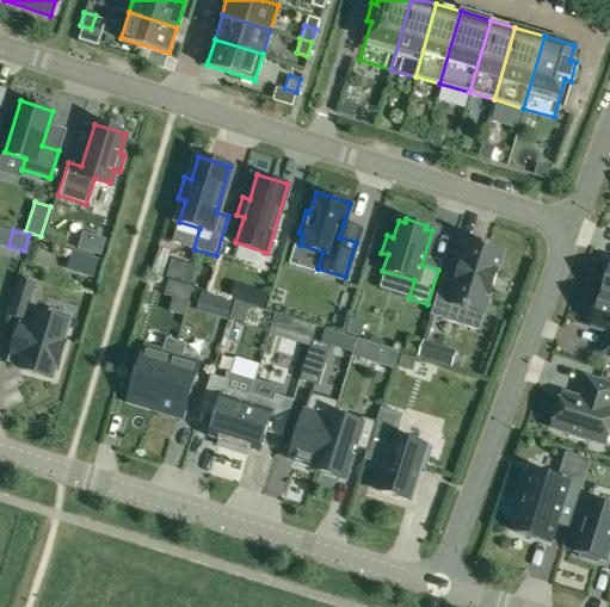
[(468,307),(482,311),(501,251),(487,246),(488,245),(482,242),(482,243),(468,240),(455,282),(441,277),(430,313),(447,317),(451,302),(463,305),(462,307),(468,309),(468,307)]
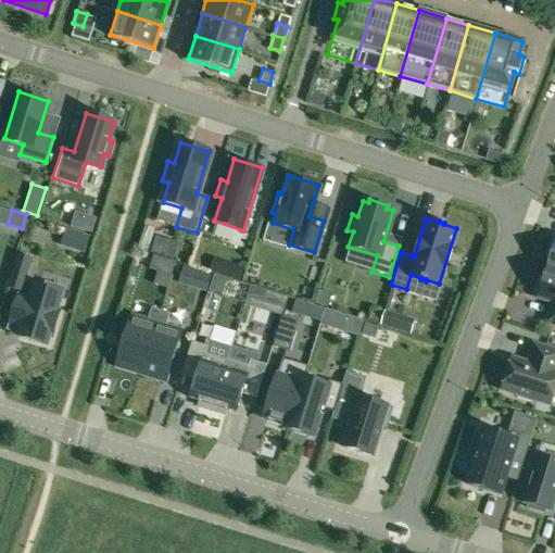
[(89,235),(65,227),(60,243),(84,251),(89,235)]
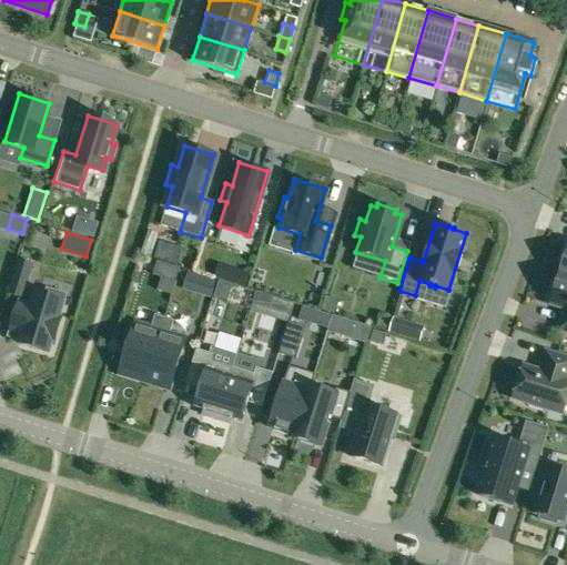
[(175,245),(159,240),(154,255),(175,262),(180,246),(175,245)]
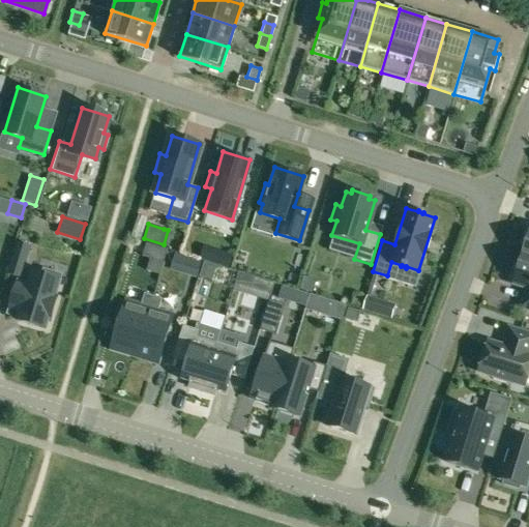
[(17,240),(7,272),(21,276),(30,244),(17,240)]
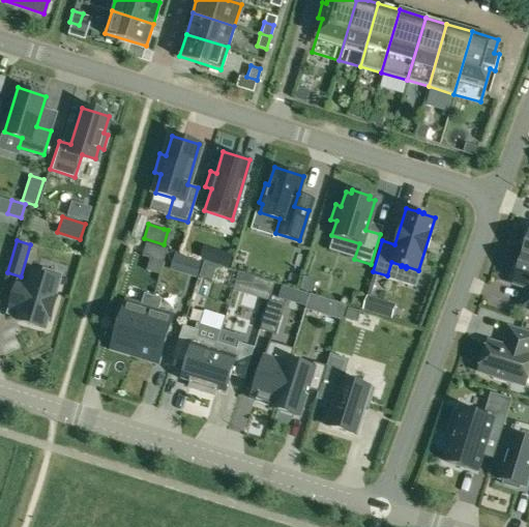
[(164,256),(167,247),(154,243),(152,252),(164,256)]
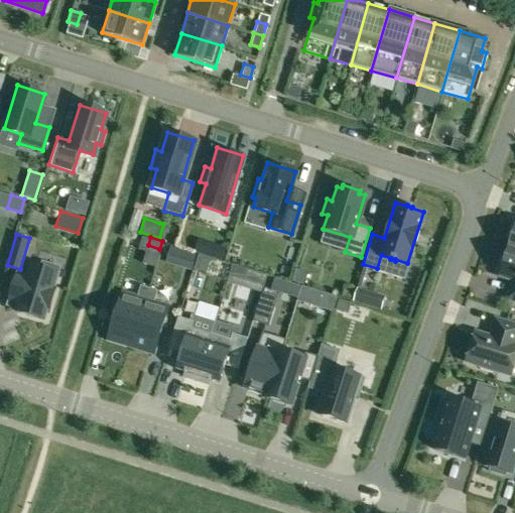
[(227,246),(198,237),(194,250),(222,259),(227,246)]
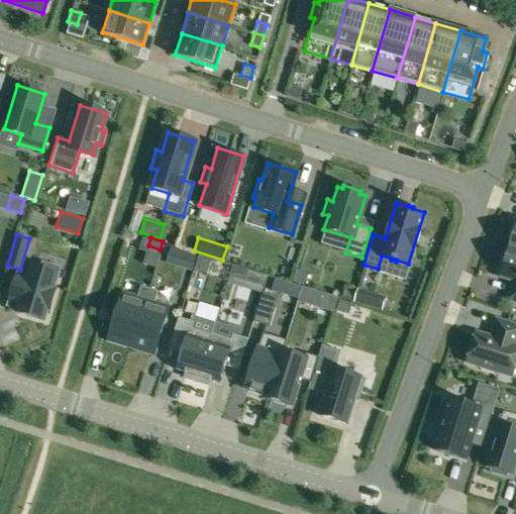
[(163,241),(160,249),(172,252),(174,245),(163,241)]
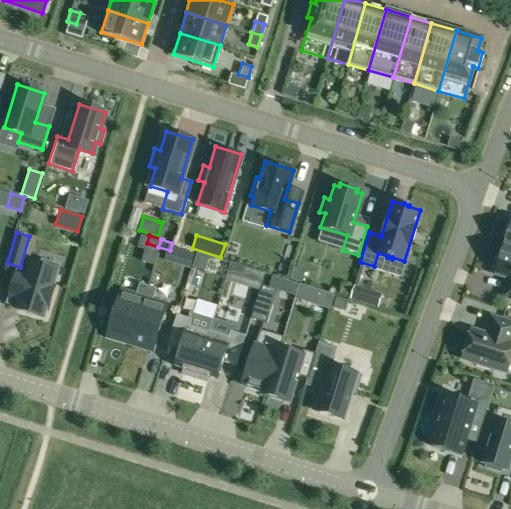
[(510,246),(504,244),(501,254),(497,253),(493,267),(496,268),(495,272),(508,276),(510,275),(510,277),(510,281),(507,280),(503,294),(510,296),(510,246)]
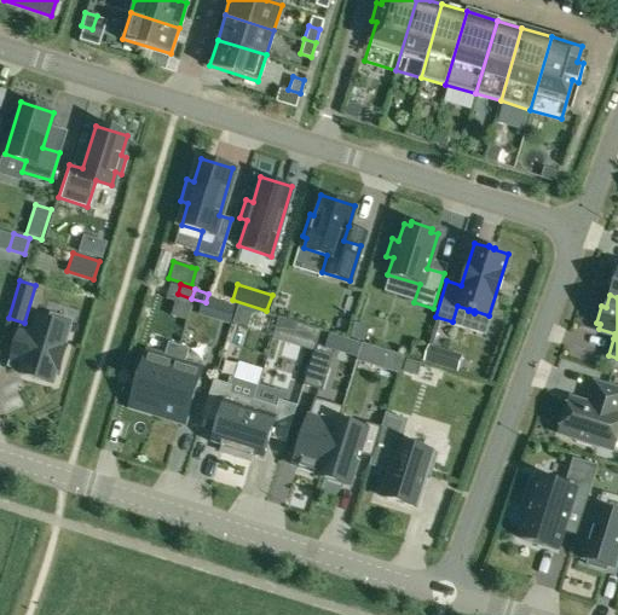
[(235,302),(219,297),(213,318),(229,323),(235,302)]
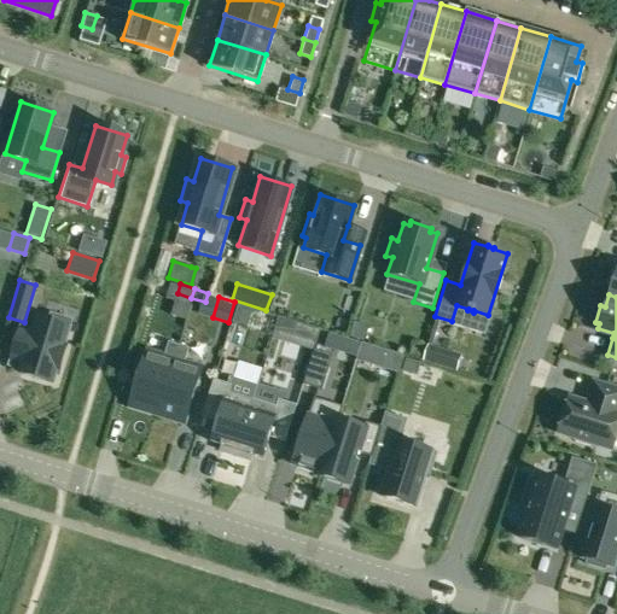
[(237,303),(232,320),(246,325),(251,308),(237,303)]
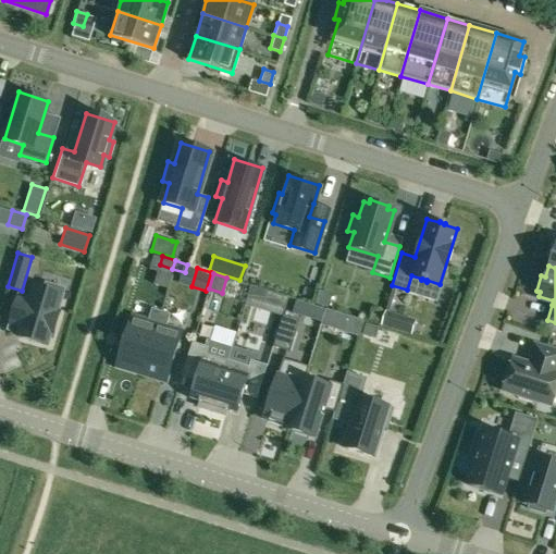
[(17,294),(9,323),(20,327),(17,334),(46,343),(49,335),(50,336),(60,307),(58,306),(62,294),(33,284),(28,297),(17,294)]
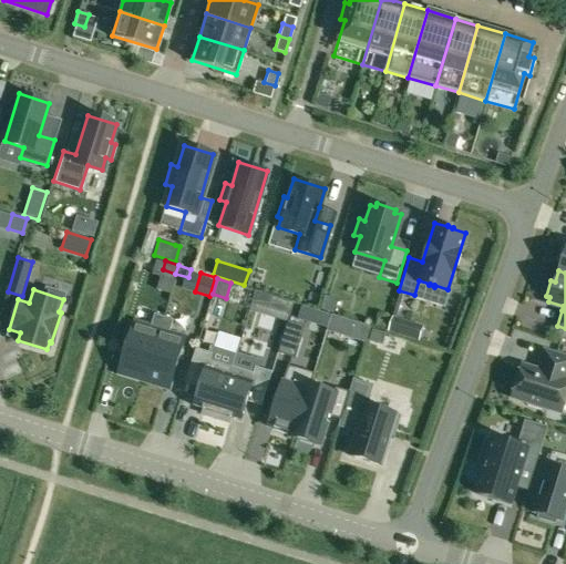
[(143,379),(163,316),(154,313),(150,325),(133,320),(117,371),(143,379)]
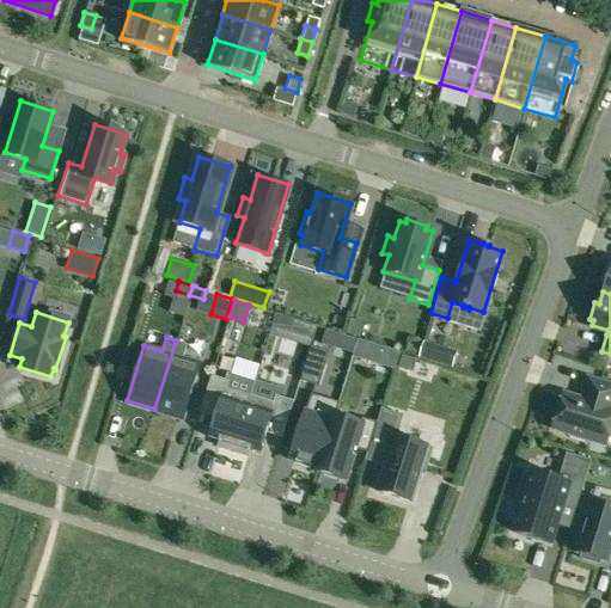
[(176,341),(154,409),(183,418),(200,362),(182,357),(187,344),(176,341)]
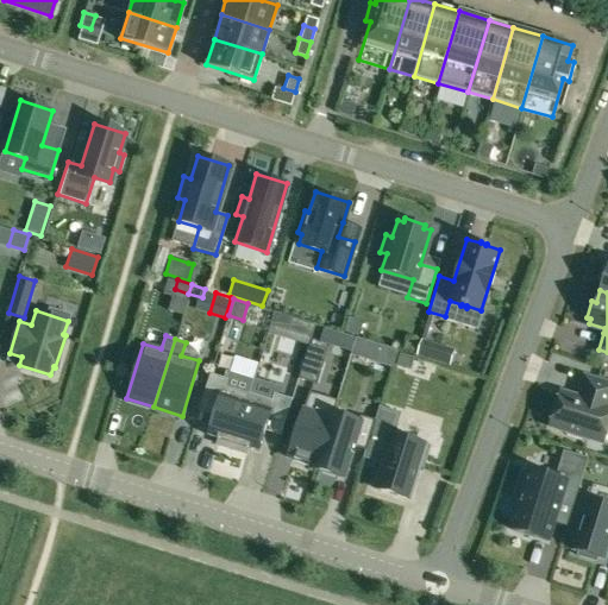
[(421,339),(417,353),(449,363),(452,348),(421,339)]
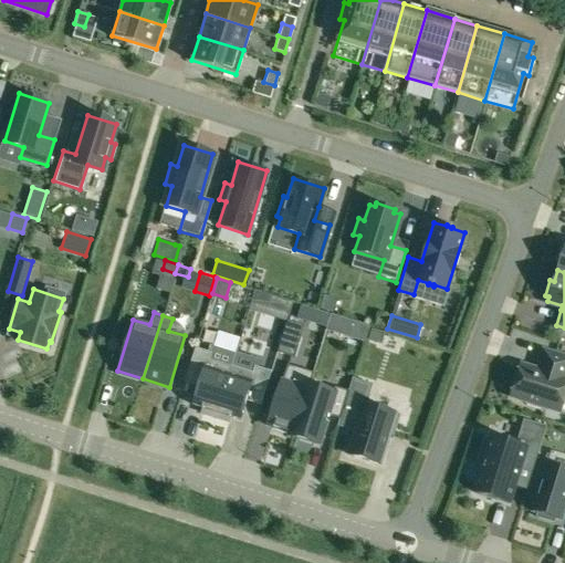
[(303,324),(286,319),(276,351),(293,356),(303,324)]
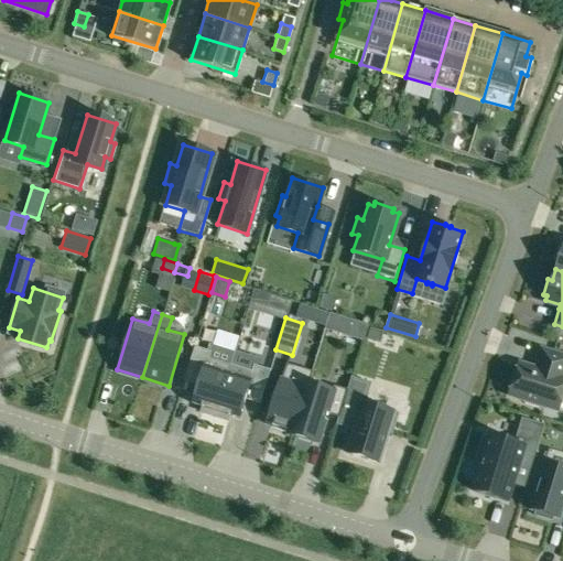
[(365,324),(353,320),(348,334),(360,338),(365,324)]
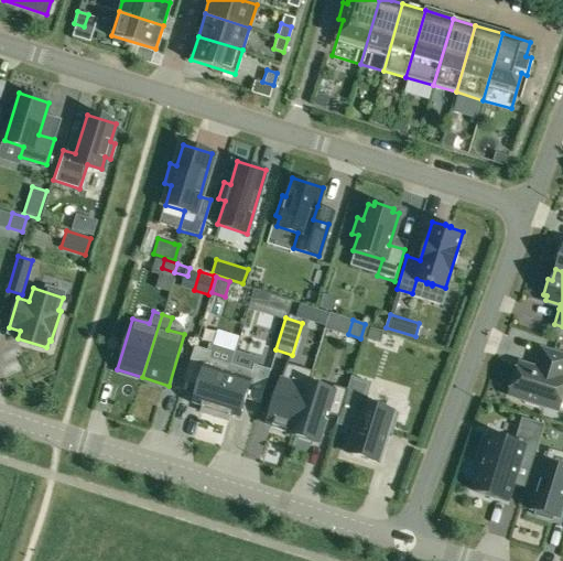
[(186,370),(201,375),(192,402),(202,405),(201,410),(214,414),(229,363),(208,356),(210,349),(194,345),(186,370)]
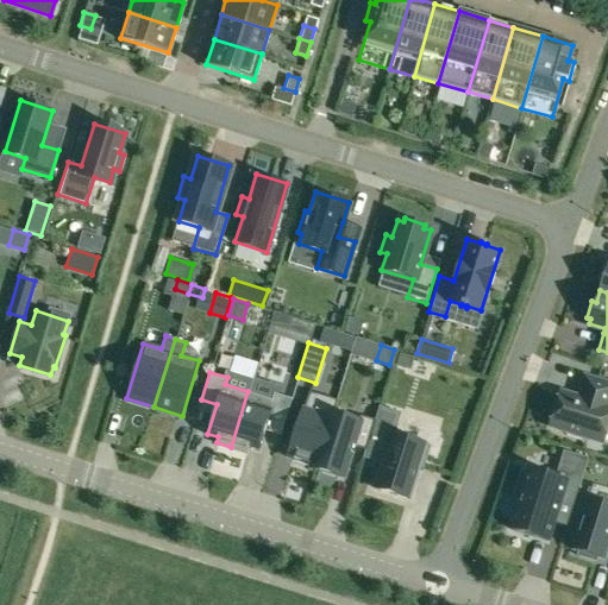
[(559,391),(549,423),(566,429),(565,433),(584,439),(585,435),(602,440),(607,418),(607,382),(584,375),(577,396),(559,391)]
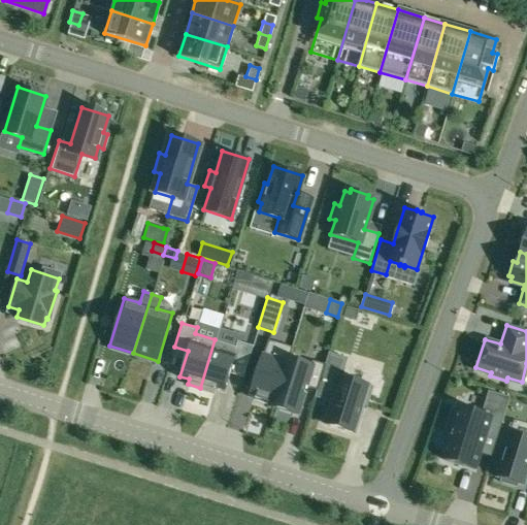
[(273,402),(287,358),(291,346),(267,338),(250,395),(273,402)]
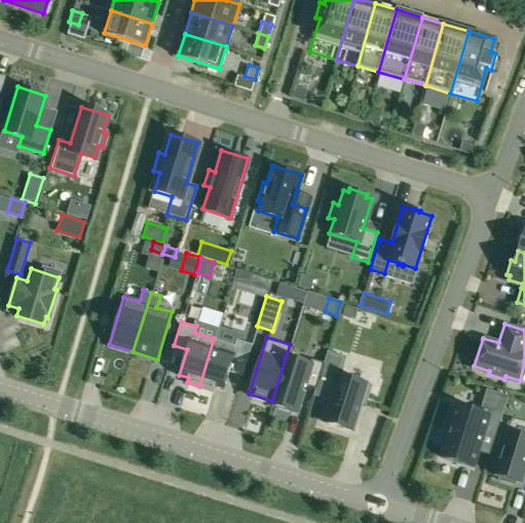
[(252,343),(236,338),(234,344),(215,338),(214,338),(199,386),(212,389),(214,385),(222,388),(228,370),(230,363),(244,367),(252,343)]
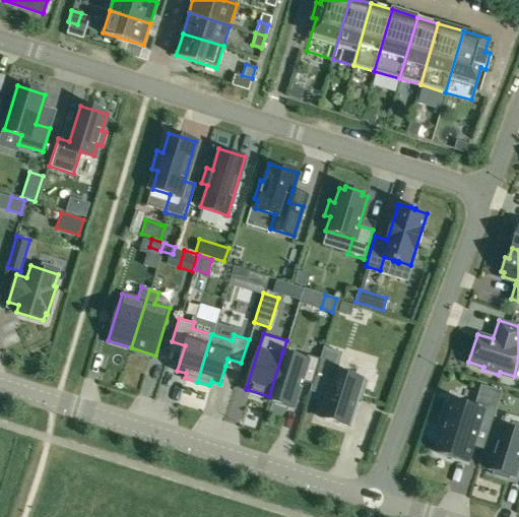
[(326,393),(319,414),(348,424),(358,396),(362,397),(367,379),(335,369),(341,350),(323,345),(310,388),(326,393)]
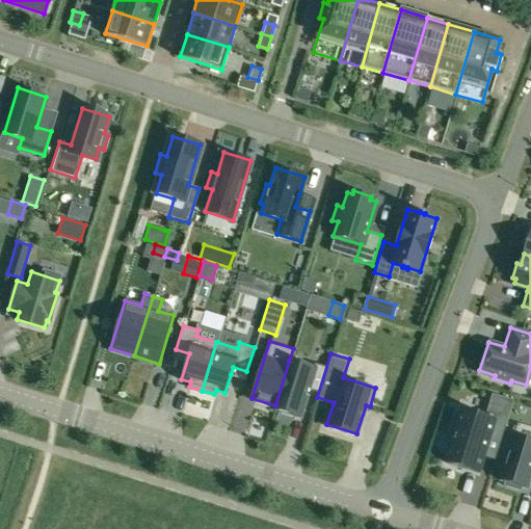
[(311,368),(289,361),(275,405),(274,407),(298,416),(307,389),(318,393),(326,366),(313,362),(311,368)]
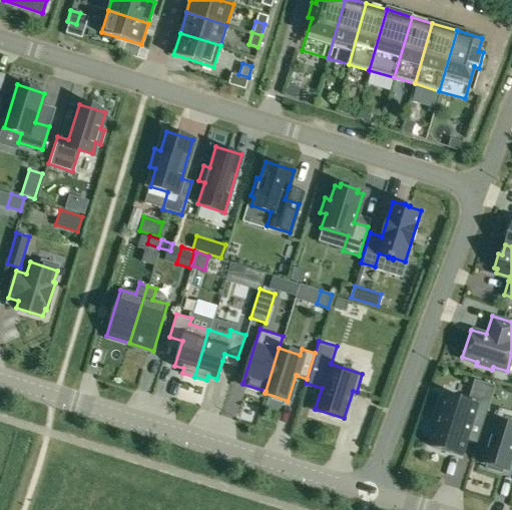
[(429,445),(460,454),(470,422),(482,425),(494,385),(474,378),(467,401),(445,394),(443,400),(439,399),(433,416),(438,418),(429,445)]
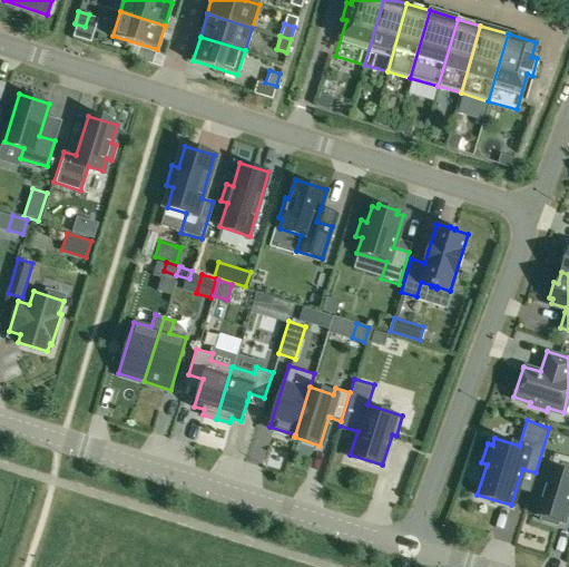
[(568,471),(551,467),(537,512),(541,514),(540,519),(557,524),(558,519),(562,520),(568,499),(568,471)]
